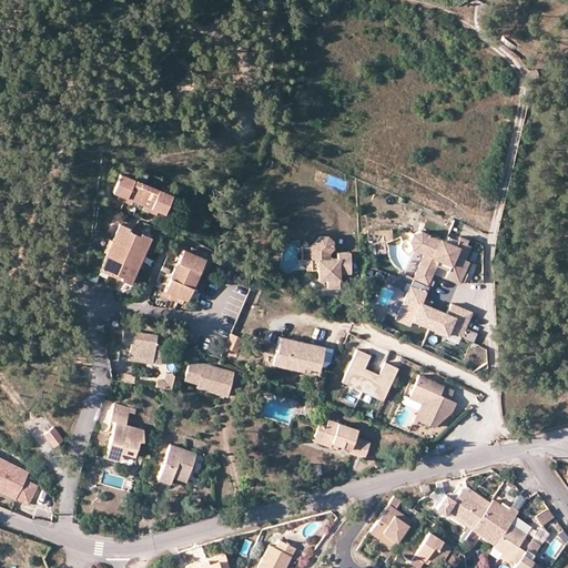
[(162,212),(169,195),(118,174),(111,192),(118,194),(124,196),(131,200),(142,204),(149,206),(156,210),(162,212)]
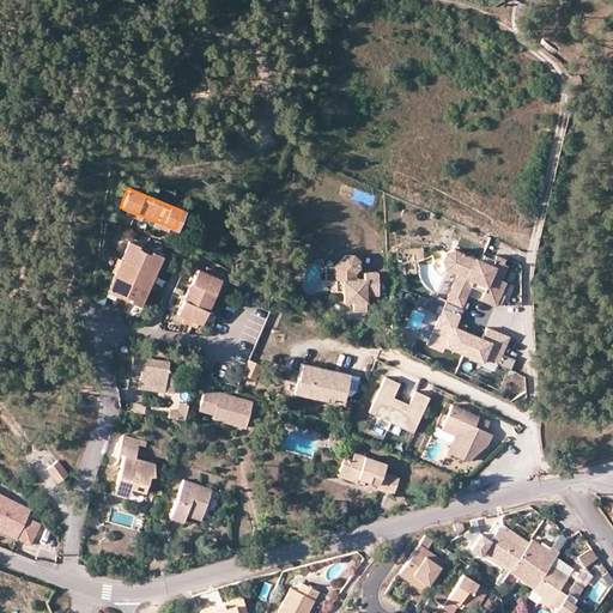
[(139,305),(147,287),(152,274),(159,256),(150,252),(149,255),(143,253),(137,250),(138,247),(128,242),(120,261),(115,273),(108,291),(116,296),(117,292),(125,296),(132,298),(129,301),(139,305)]
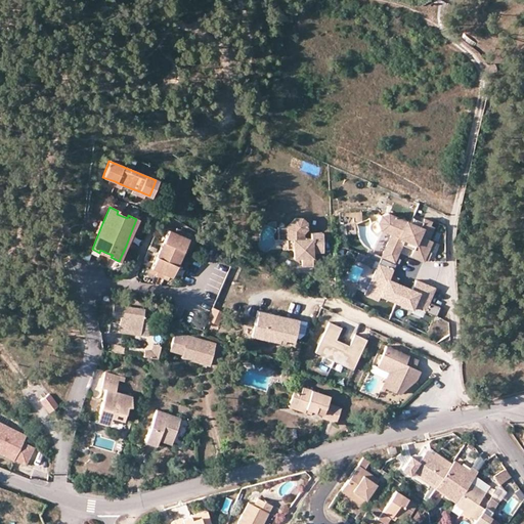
[(390,233),(380,256),(393,261),(400,245),(403,238),(413,244),(411,250),(409,255),(423,260),(431,239),(427,238),(432,225),(429,224),(430,220),(422,217),(421,221),(411,217),(409,222),(387,212),(380,215),(377,222),(380,228),(390,233)]
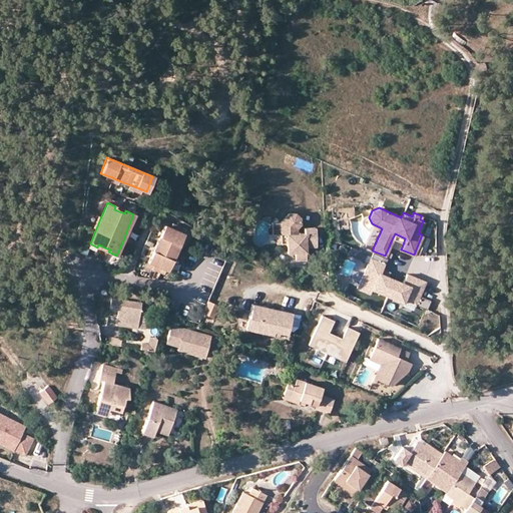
[(277,235),(278,244),(288,243),(295,243),(296,253),(296,262),(307,261),(307,247),(317,246),(316,228),(305,228),(305,234),(298,234),(297,229),(302,224),(301,218),(297,214),(290,215),(281,223),(280,223),(280,227),(282,227),(282,232),(281,232),(281,235),(277,235)]
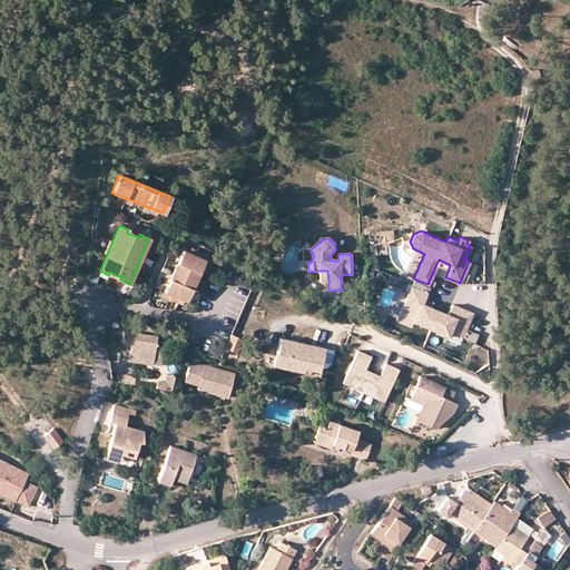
[(102,253),(107,254),(111,243),(107,241),(102,253)]
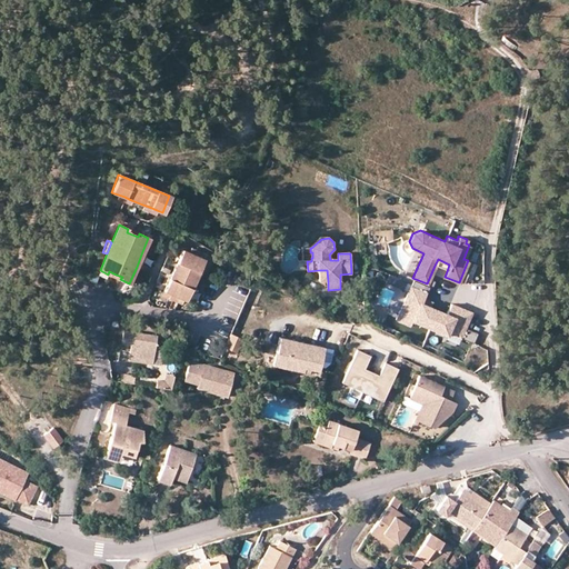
[(310,252),(310,248),(302,249),(303,261),(307,261),(311,261),(311,258),(312,258),(312,252),(310,252)]
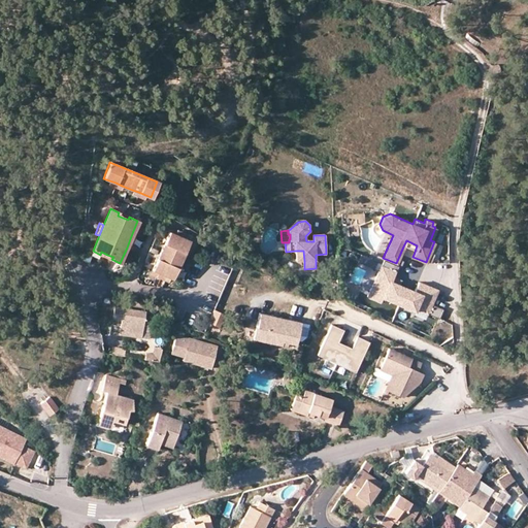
[(175,235),(169,233),(154,270),(159,272),(163,274),(167,276),(173,278),(190,241),(185,239),(178,237),(175,235)]
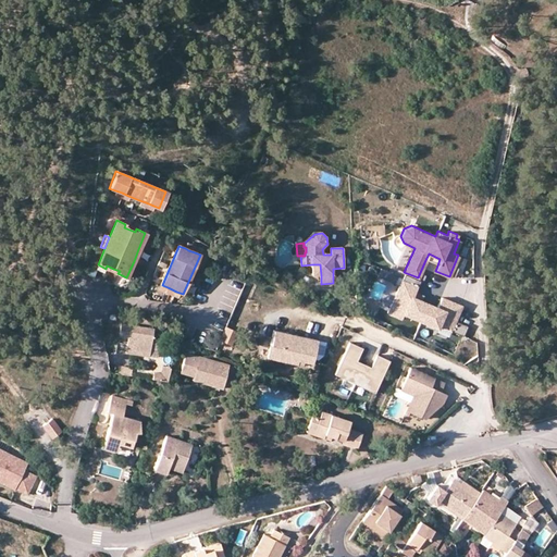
[(143,251),(138,249),(134,261),(138,263),(143,251)]
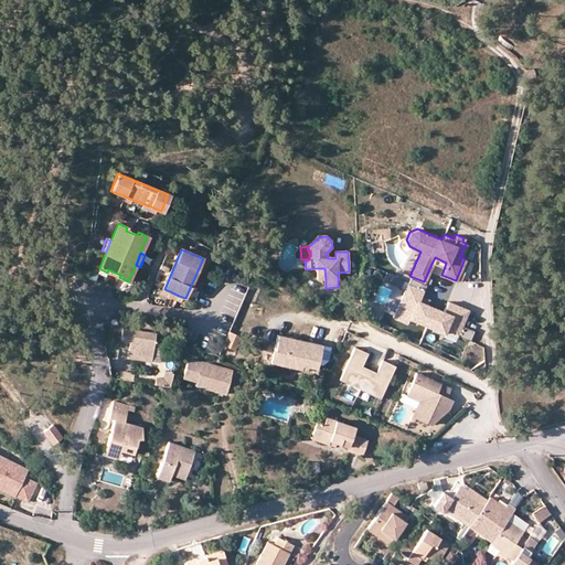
[(435,257),(432,264),(444,269),(446,263),(435,257)]
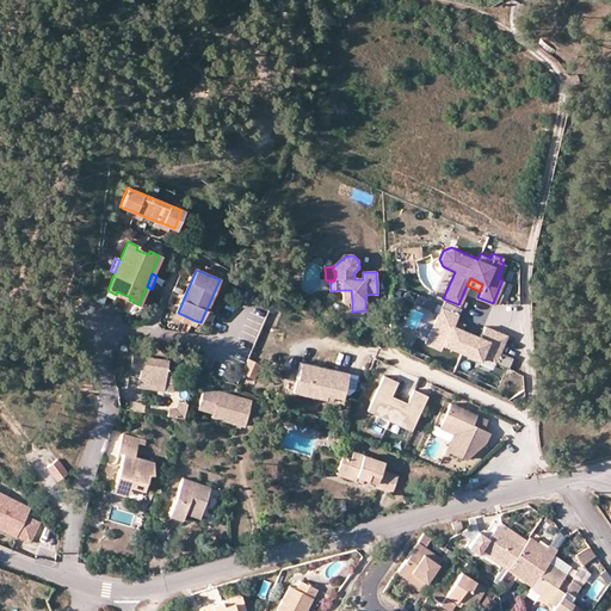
[(351,290),(343,290),(343,302),(352,302),(351,290)]
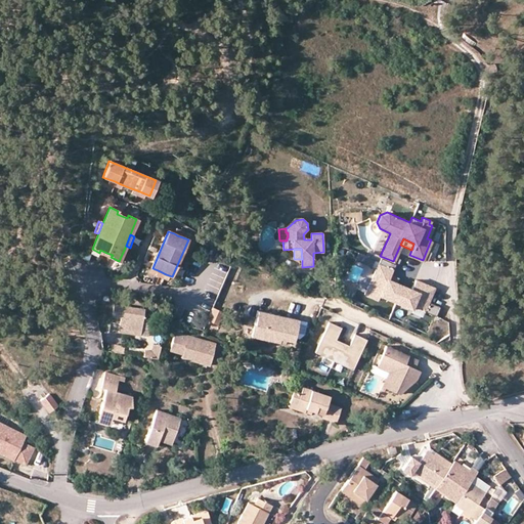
[(380,256),(364,294),(378,300),(380,295),(411,308),(412,305),(436,315),(440,306),(428,301),(434,287),(415,278),(410,288),(388,278),(395,262),(393,261),(380,256)]
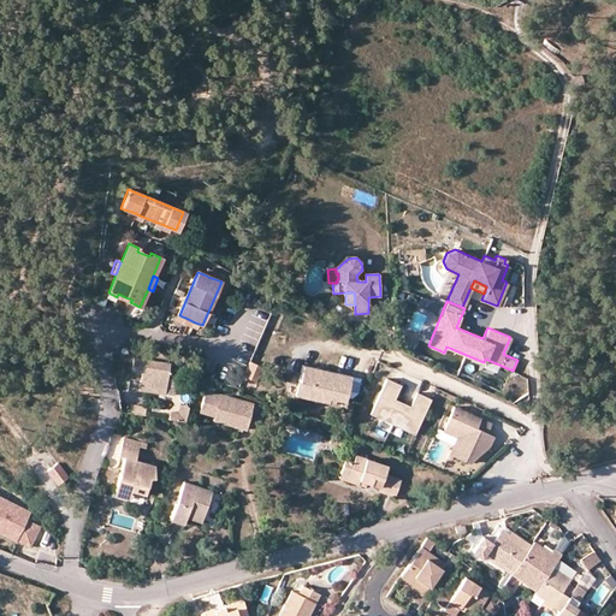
[(170,371),(171,363),(135,357),(131,380),(141,381),(141,386),(167,391),(167,388),(177,389),(178,373),(170,371)]
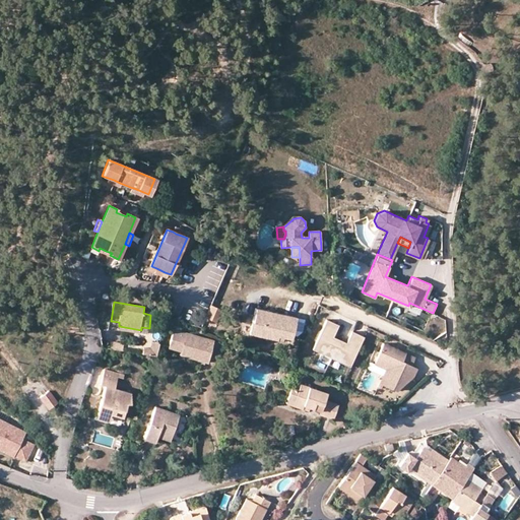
[(212,306),(207,318),(217,322),(222,310),(212,306)]
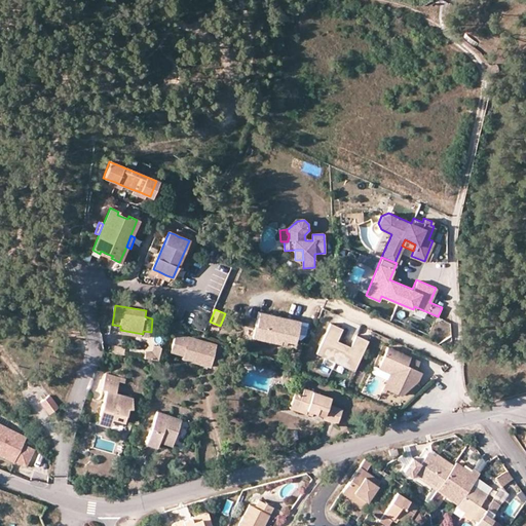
[(294,343),(299,321),(259,312),(253,337),(279,343),(280,340),(294,343)]
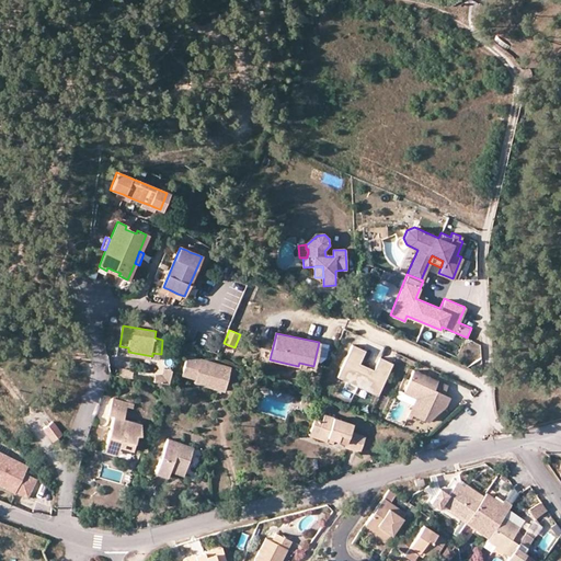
[(393,364),(380,358),(375,371),(361,364),(366,352),(354,345),(339,378),(378,396),(393,364)]
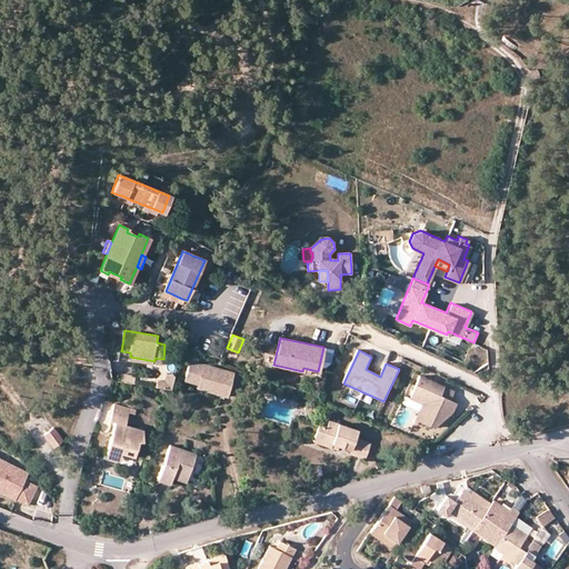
[(155,358),(155,361),(130,357),(129,361),(162,366),(163,359),(155,358)]
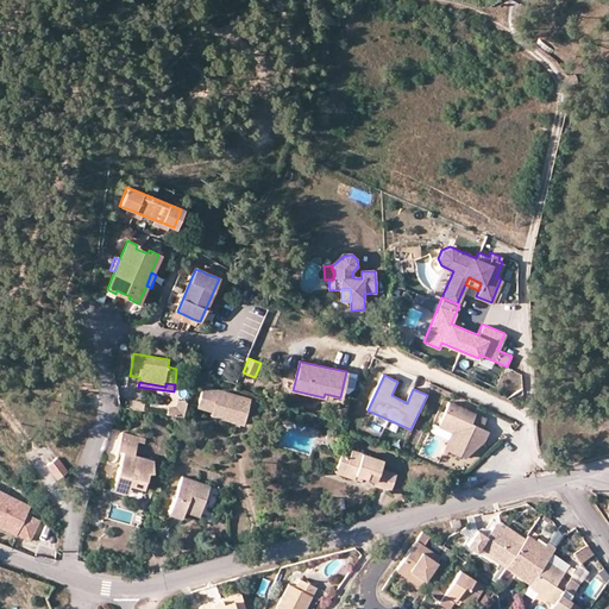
[(203,387),(199,402),(234,413),(232,421),(243,425),(251,401),(203,387)]
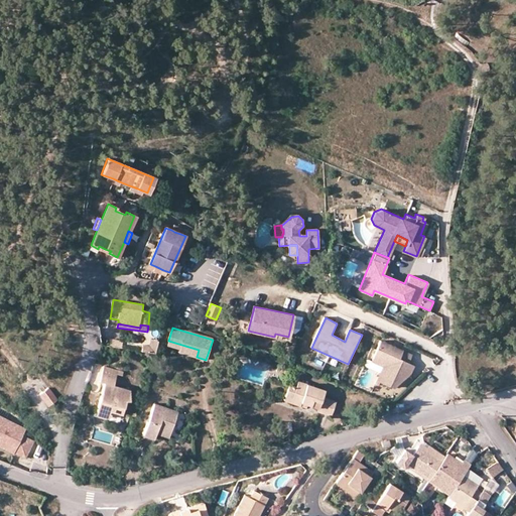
[(110,346),(120,347),(121,340),(112,339),(110,346)]
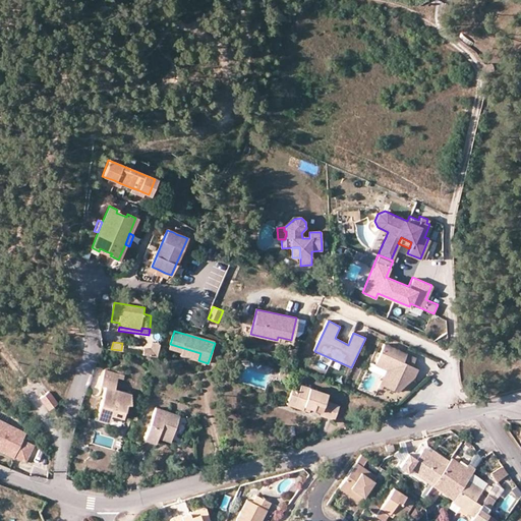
[(148,355),(155,356),(159,343),(152,342),(150,349),(149,349),(148,355)]
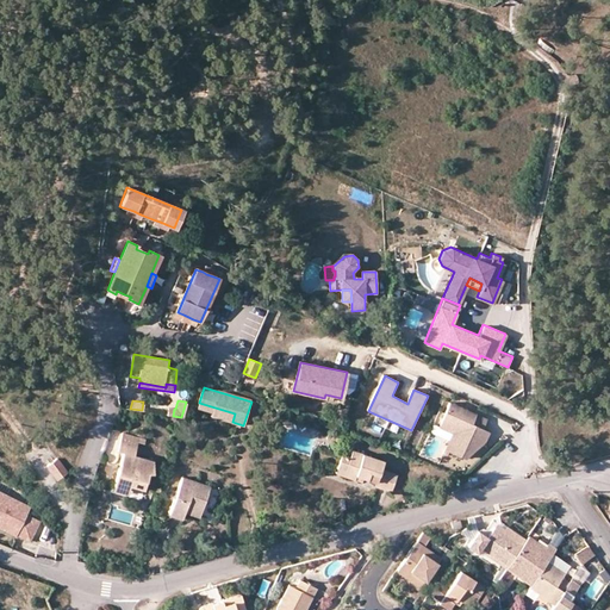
[(235,414),(199,403),(198,408),(212,412),(211,416),(232,422),(235,414)]
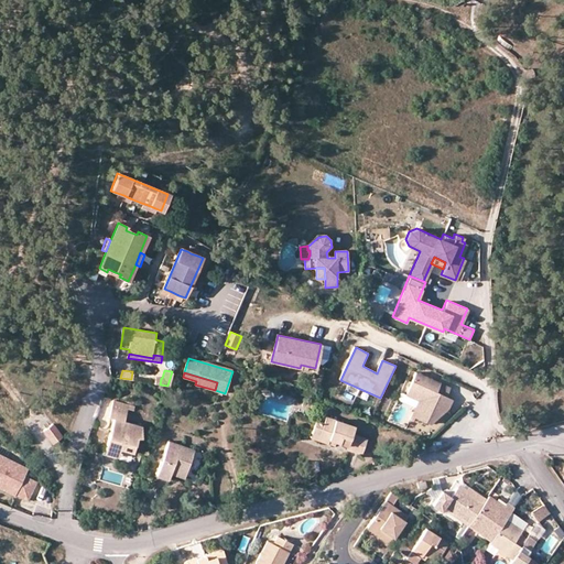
[(407,392),(419,399),(412,416),(430,425),(448,409),(452,399),(446,397),(436,392),(440,384),(415,372),(407,392)]
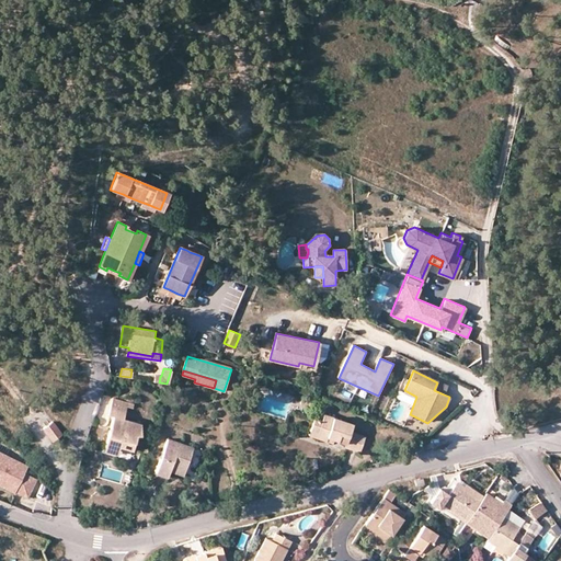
[(437,382),(434,390),(444,395),(447,387),(437,382)]
